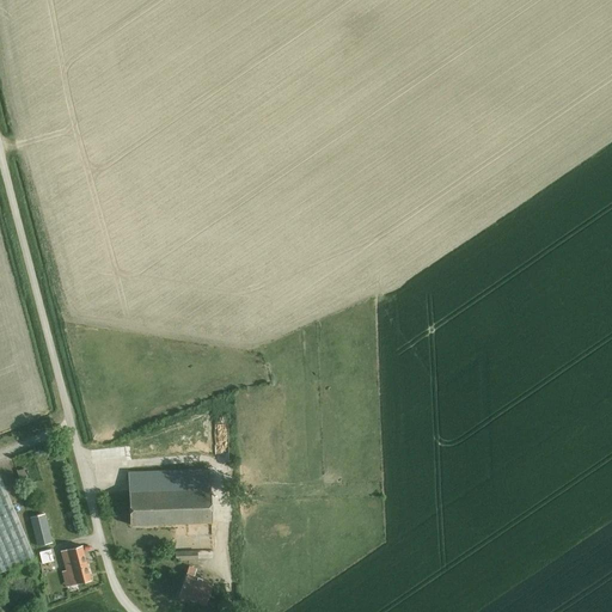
[(123,477),(124,471),(112,467),(110,473),(123,477)]
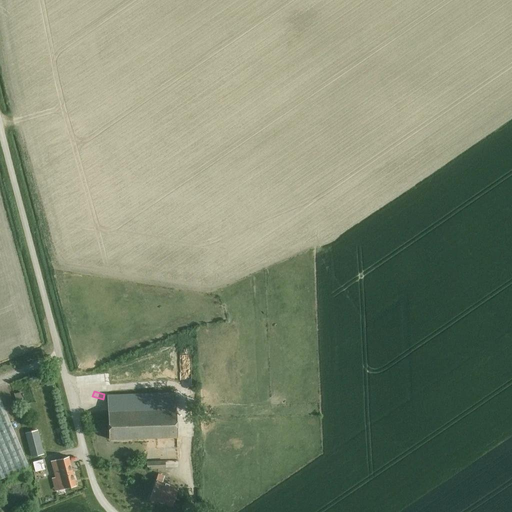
[(108,395),(108,413),(109,439),(177,436),(176,393),(108,395)]
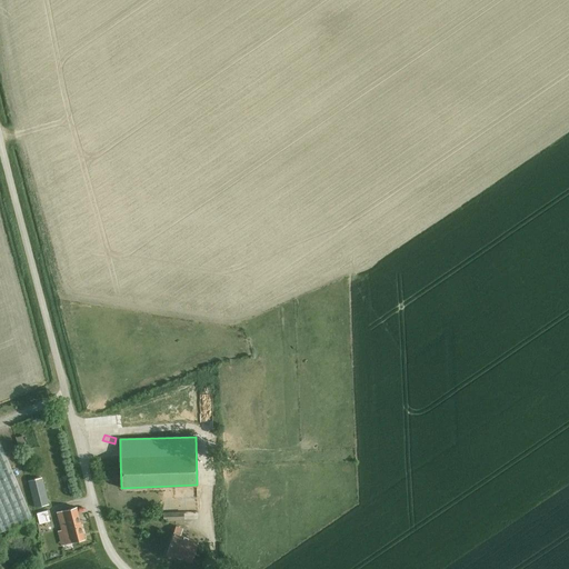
[(0,531),(32,519),(0,441),(0,531)]
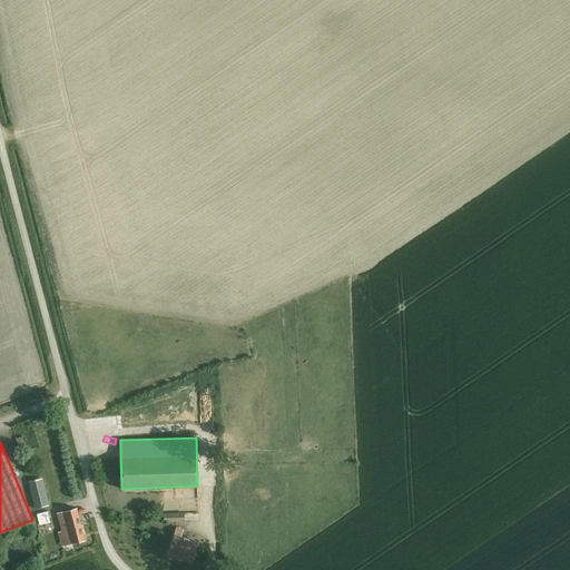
[(85,540),(80,526),(76,508),(58,513),(67,546),(85,540)]
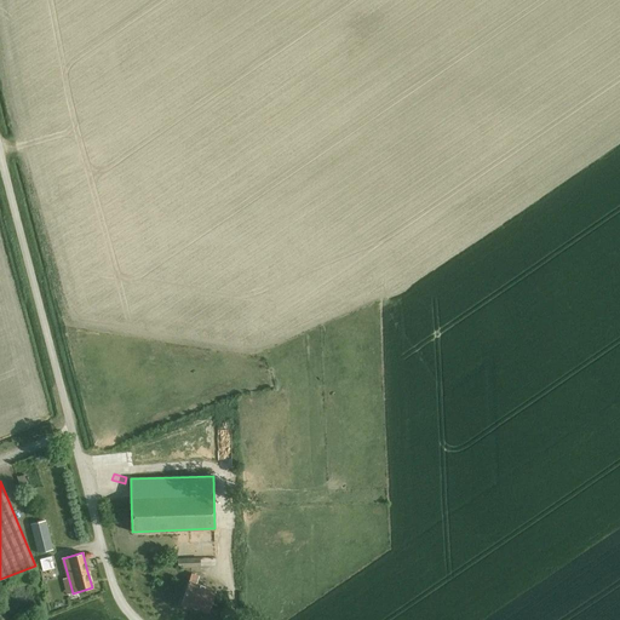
[(178,558),(178,568),(214,566),(214,557),(178,558)]
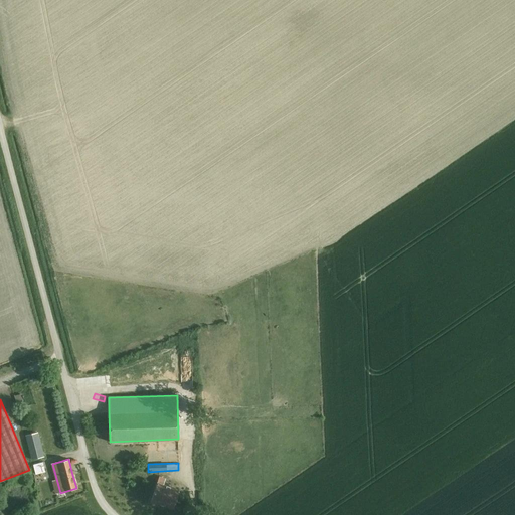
[(174,508),(179,491),(162,485),(165,479),(159,477),(151,501),(174,508)]
